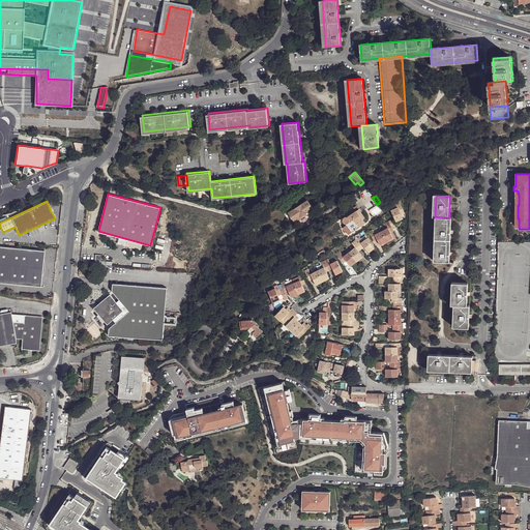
[(297,219),(310,211),(313,209),(307,201),(289,213),(294,221),(297,219)]
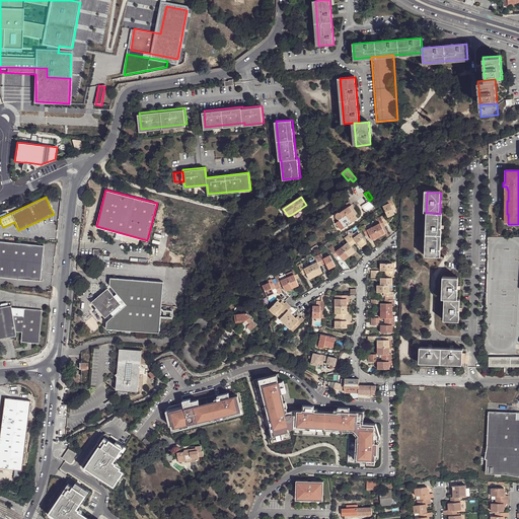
[(338,210),(340,213),(352,205),(350,202),(338,210)]
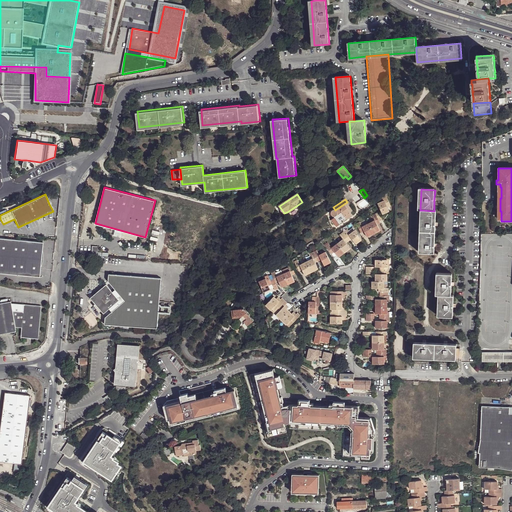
[(389,211),(387,207),(387,205),(384,200),(378,203),(383,214),(389,211)]
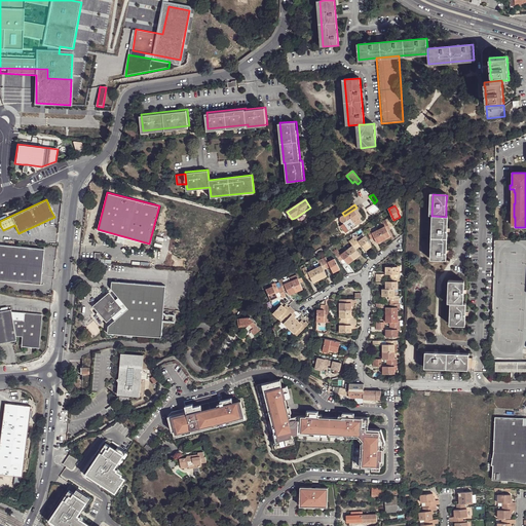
[(357,208),(344,216),(342,216),(341,217),(341,219),(343,222),(344,222),(345,223),(342,225),(347,232),(364,221),(361,217),(362,216),(357,208)]
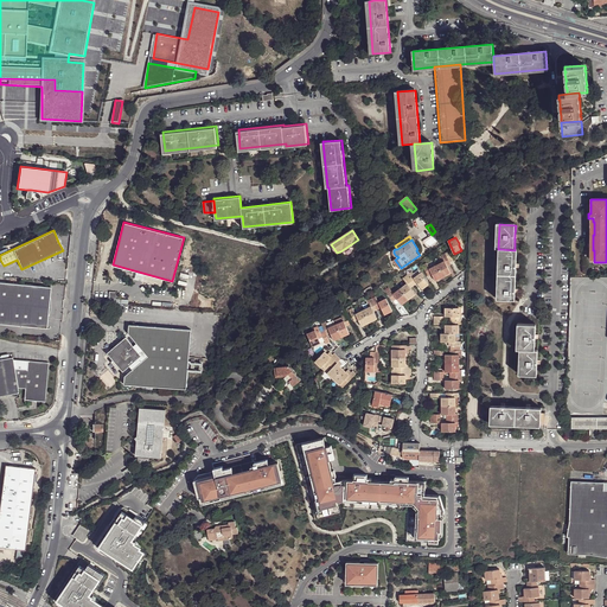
[(356,243),(355,242),(340,251),(342,253),(356,243)]
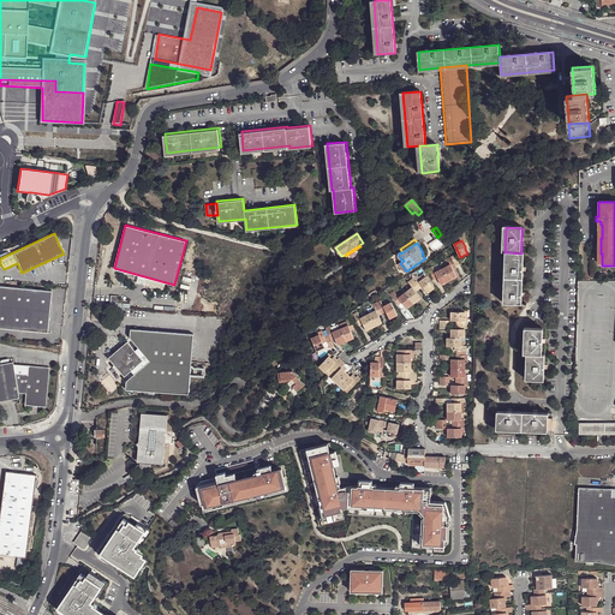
[(524,254),(521,254),(507,252),(505,304),(523,305),(523,297),(523,293),(524,273),(524,269),(524,254)]
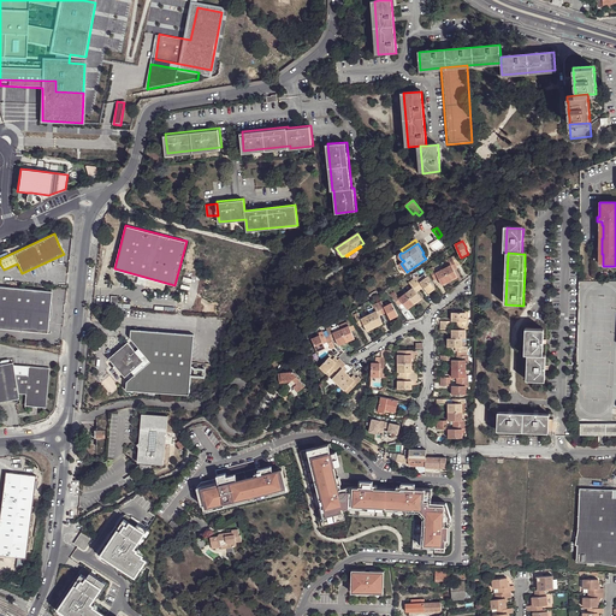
[(436,272),(437,274),(438,277),(442,285),(457,278),(454,270),(452,267),(451,265),(436,272)]
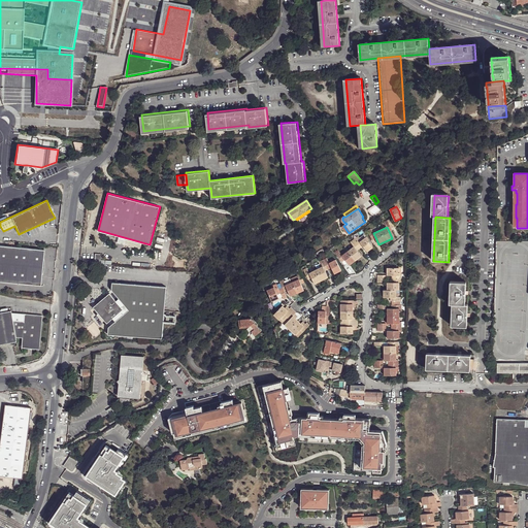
[(360,242),(361,243),(363,246),(367,252),(373,248),(366,237),(360,242)]
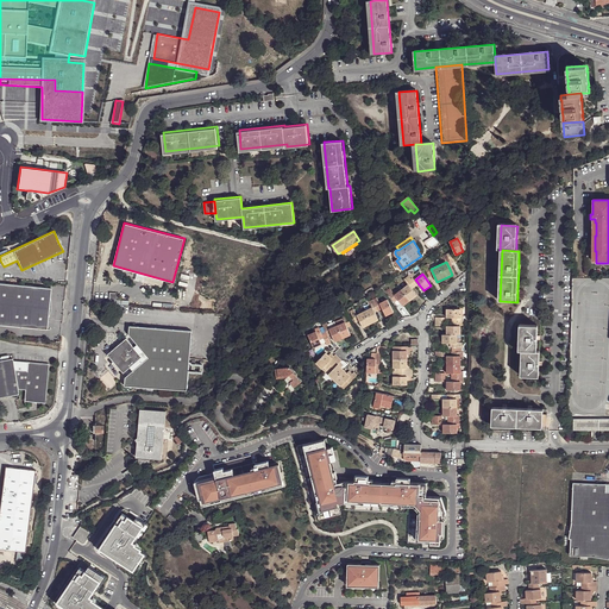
[(0,283),(0,325),(46,330),(48,319),(49,297),(50,289),(10,286),(0,283)]
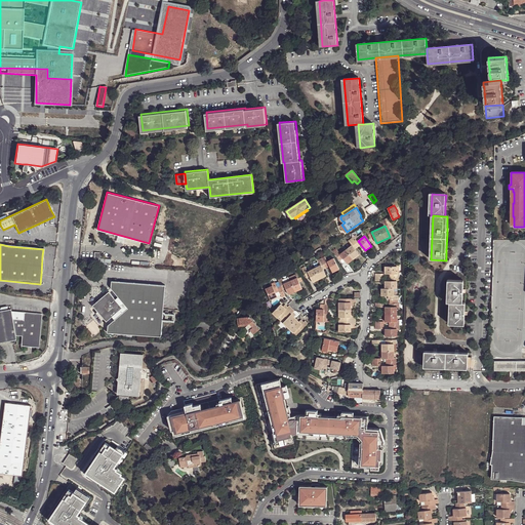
[(339,253),(341,255),(342,257),(348,264),(360,255),(355,249),(353,247),(352,245),(339,253)]
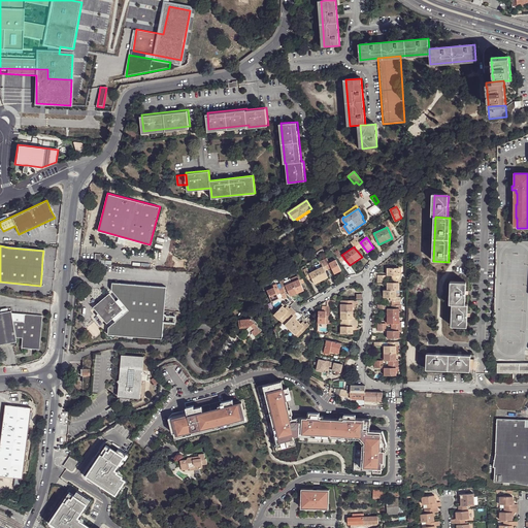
[(335,253),(339,260),(343,257),(341,255),(338,251),(335,253)]
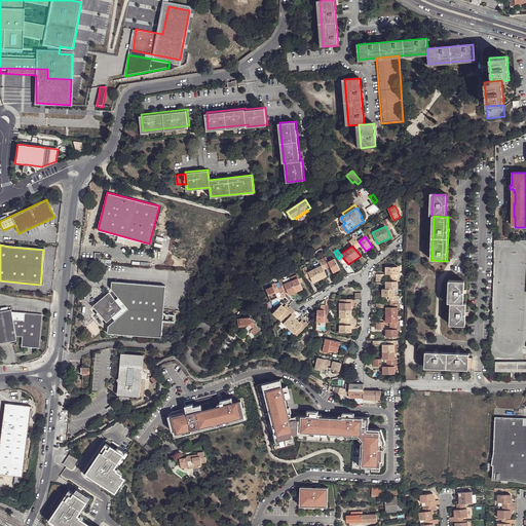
[(328,262),(329,264),(330,266),(333,273),(340,269),(335,258),(328,262)]
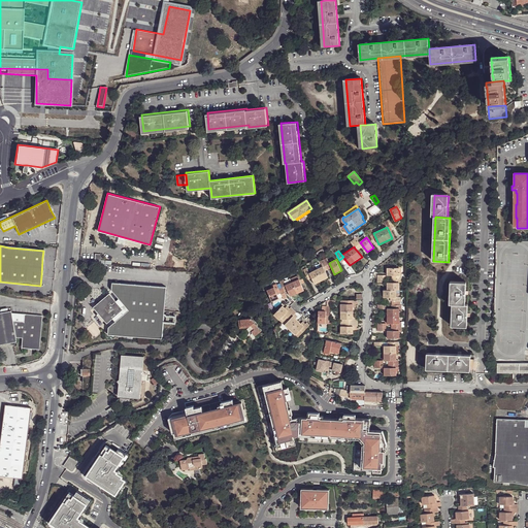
[(328,277),(325,270),(324,268),(323,266),(309,272),(311,277),(315,284),(328,277)]
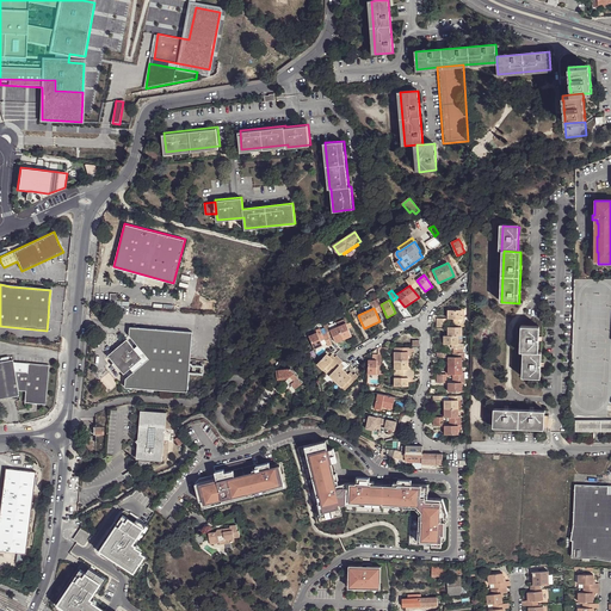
[(360,321),(358,315),(355,310),(351,312),(356,323),(360,321)]
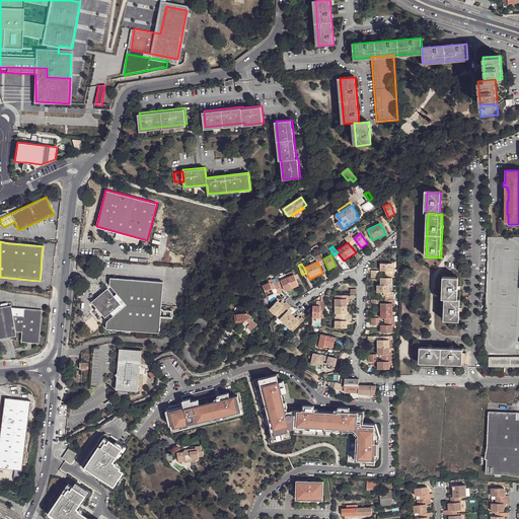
[(285,274),(287,277),(294,274),(296,279),(299,278),(295,268),(291,269),(292,271),(285,274)]
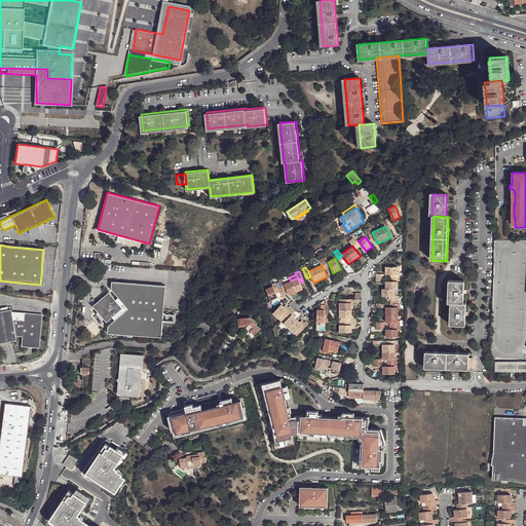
[(291,280),(285,284),(286,286),(287,288),(290,295),(303,290),(300,283),(298,277),(291,280)]
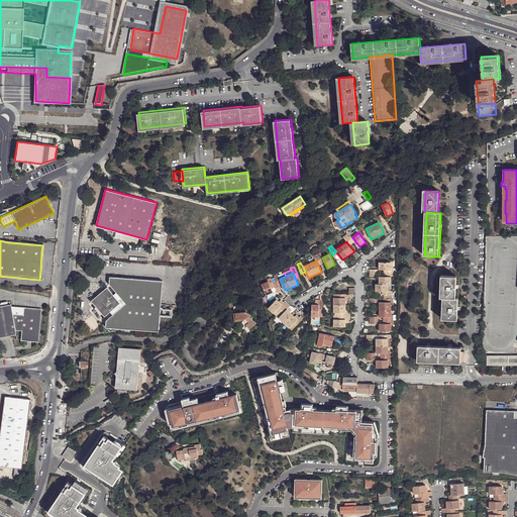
[(162,280),(109,276),(109,283),(116,292),(125,303),(112,314),(106,319),(105,326),(158,331),(162,280)]
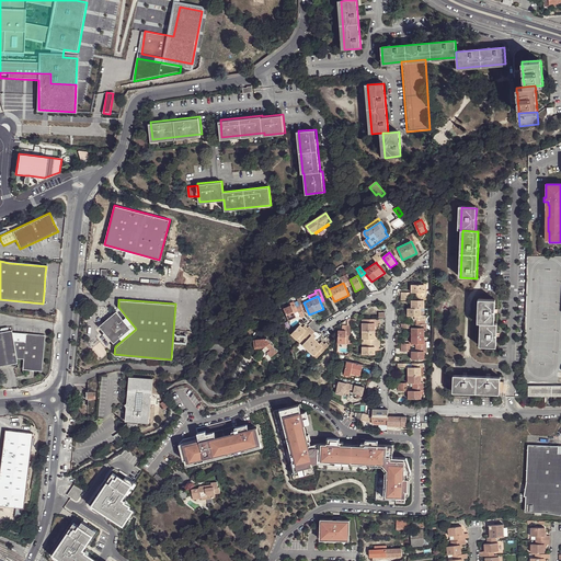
[(494,301),(480,300),(479,323),(480,323),(481,323),(494,324),(494,313),(494,310),(494,301)]
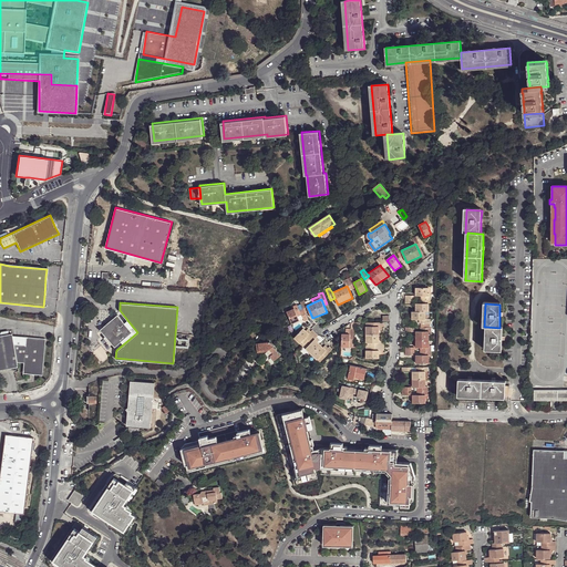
[(297,312),(295,308),(287,311),(292,323),(300,320),(298,315),(297,312)]
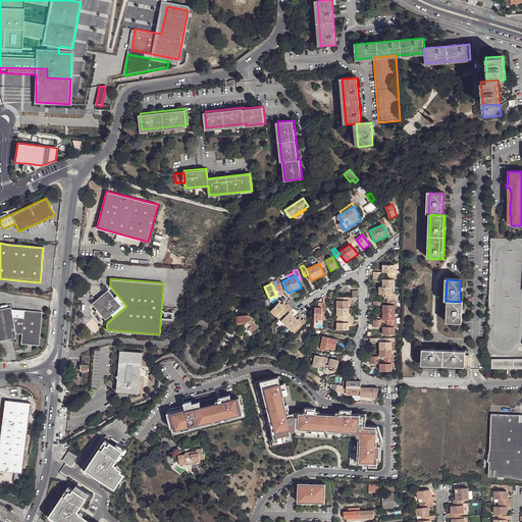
[(111,314),(113,317),(126,306),(117,295),(114,297),(107,289),(92,303),(105,318),(111,314)]
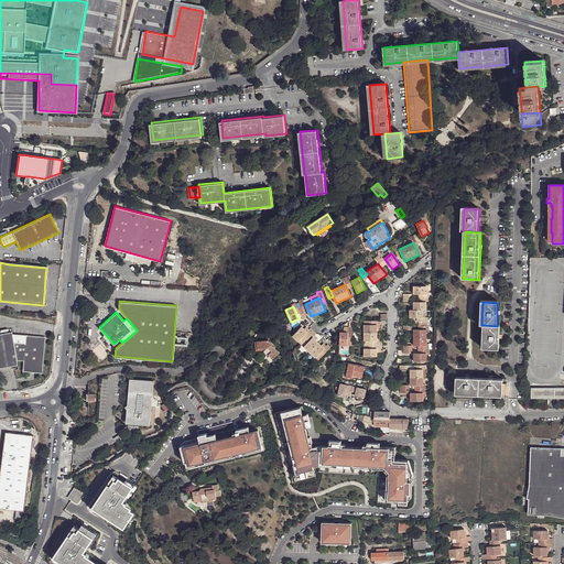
[(377,333),(377,327),(377,325),(380,325),(382,325),(382,322),(365,322),(365,333),(377,333)]
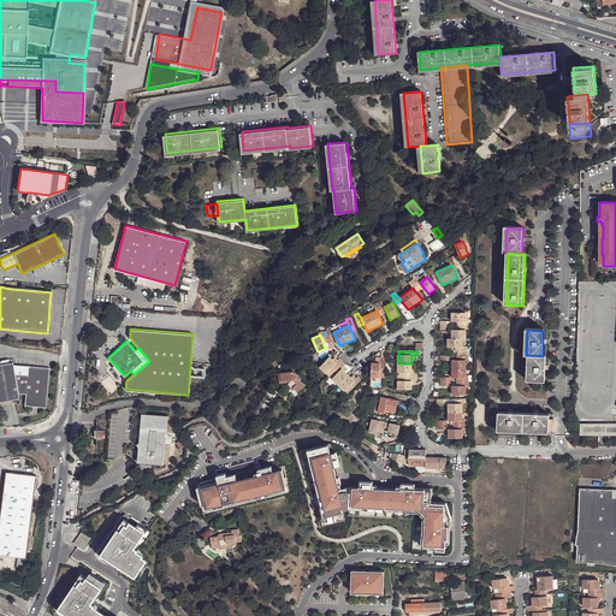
[(545,356),(543,356),(528,355),(527,381),(544,381),(544,371),(545,366),(545,356)]
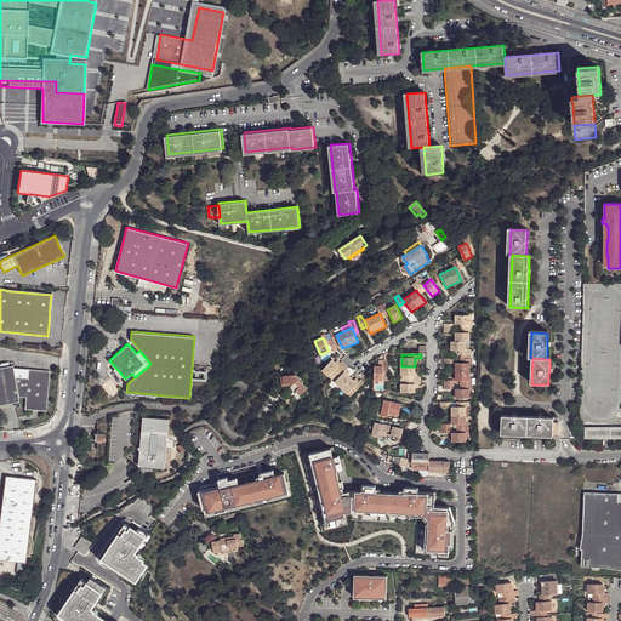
[(339,365),(335,362),(332,359),(322,370),(351,397),(364,382),(360,380),(359,381),(357,383),(354,380),(348,375),(345,371),(347,369),(348,368),(342,362),(341,363),(339,365)]
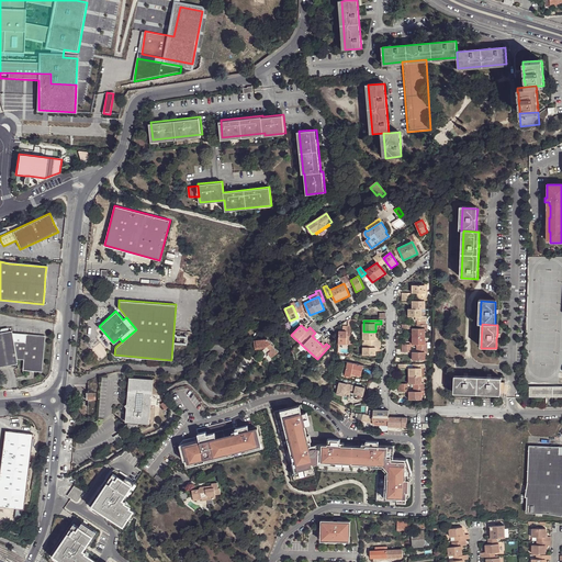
[(348,327),(347,329),(347,333),(345,333),(340,333),(339,345),(351,345),(351,327),(348,327)]
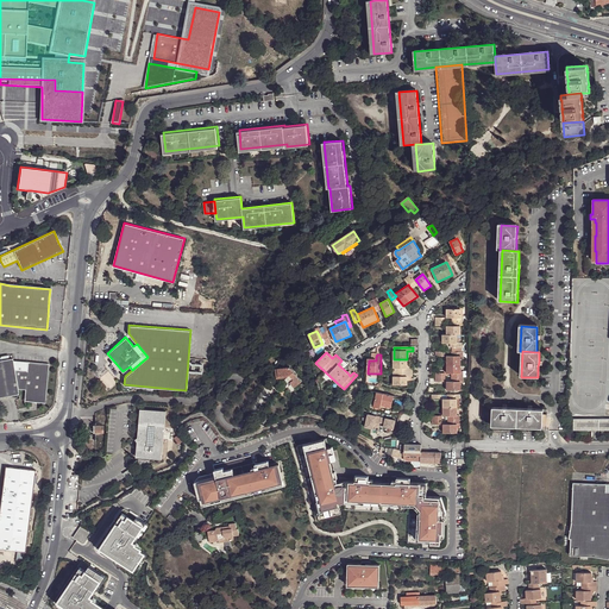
[(49,363),(20,360),(12,359),(12,357),(0,358),(0,396),(18,394),(18,388),(25,389),(24,401),(44,403),(49,363)]
